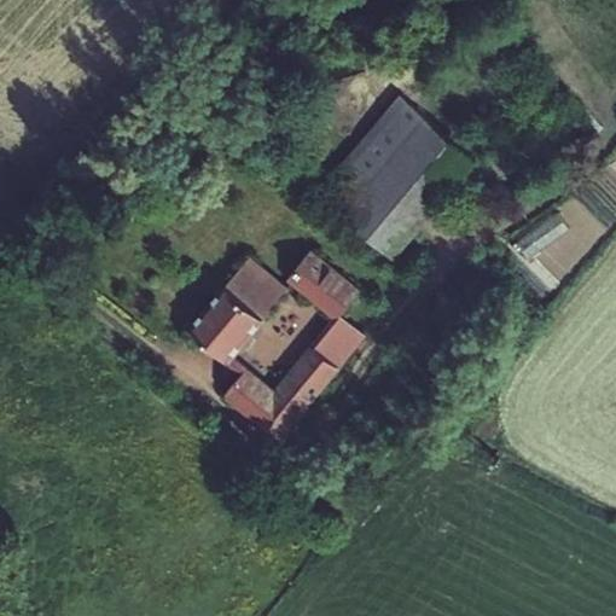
[(477,161),(399,94),(315,190),(394,257),(477,161)]
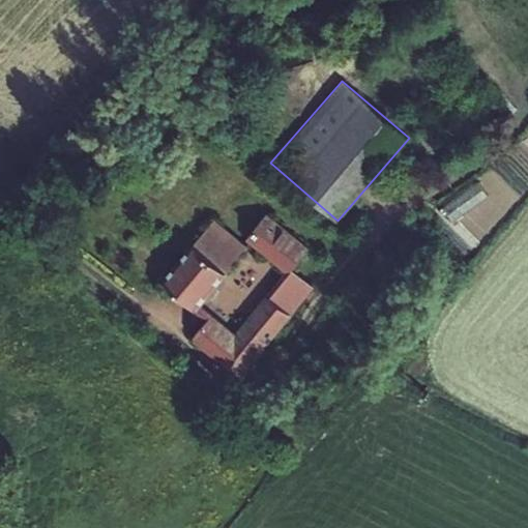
[(478,183),(443,207),(452,222),(488,198),(478,183)]
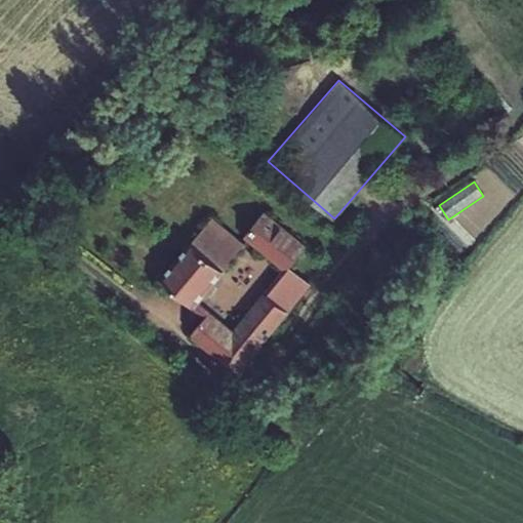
[(203,320),(189,336),(237,378),(262,347),(260,346),(264,340),(266,343),(311,286),(289,269),(306,248),(264,213),(243,239),(282,271),(232,332),(209,313),(203,320)]
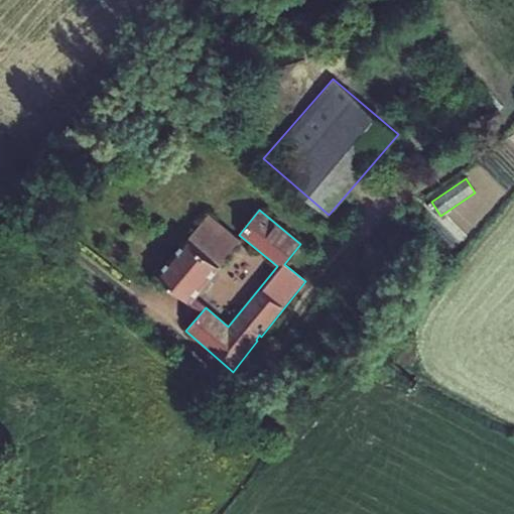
[(189,302),(191,303),(196,299),(222,268),(220,266),(241,242),(208,215),(186,241),(187,242),(182,247),(180,245),(175,250),(178,253),(168,264),(166,262),(162,267),(164,269),(158,276),(189,302)]
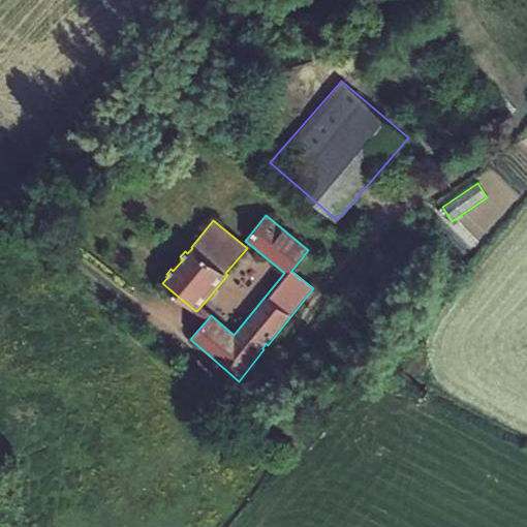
[(205,322),(211,315),(200,307),(196,311),(194,310),(193,312),(205,322)]
